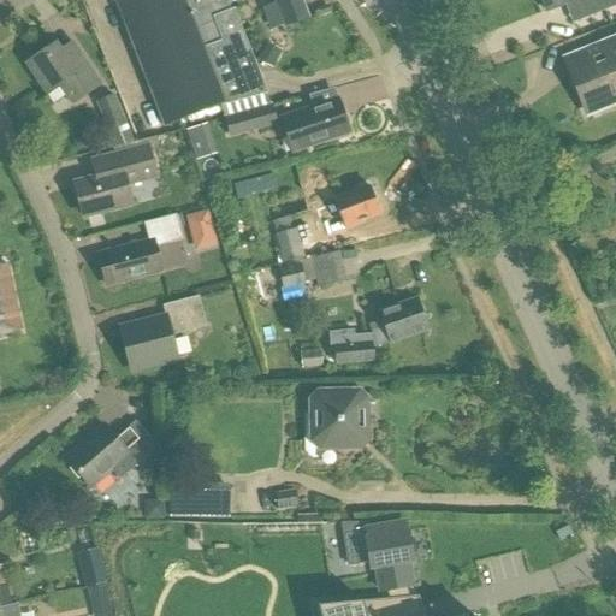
[(214,18),(207,0),(114,0),(165,126),(220,105),(230,138),(277,125),(272,106),(271,107),(267,95),(267,94),(235,10),(214,18)]
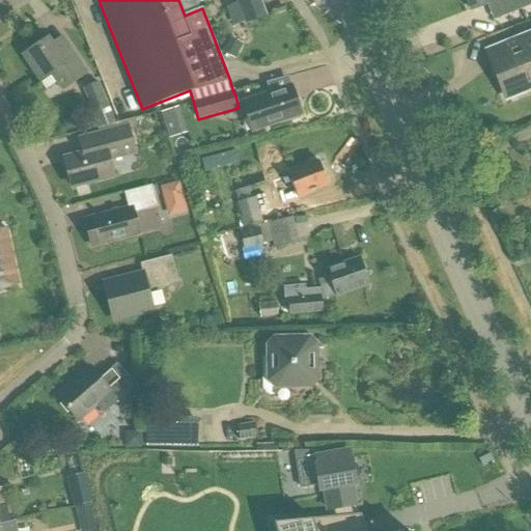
[(233,0),(245,25),(267,16),(260,0),(233,0)]
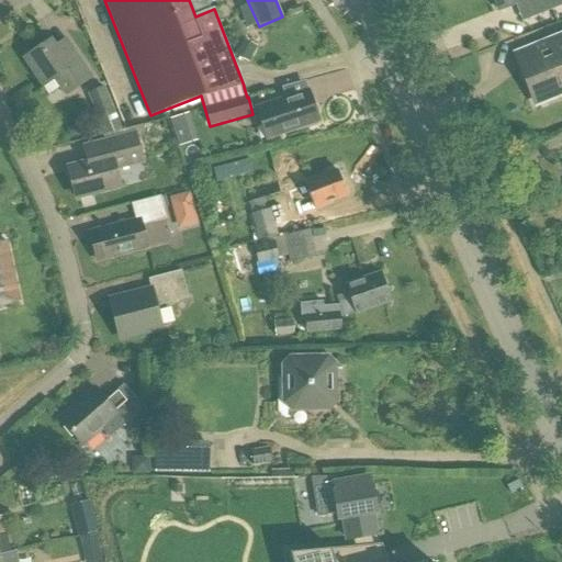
[(561,0),(490,0),(491,2),(497,4),(498,9),(521,0),(539,0),(544,12),(561,4),(561,0)]
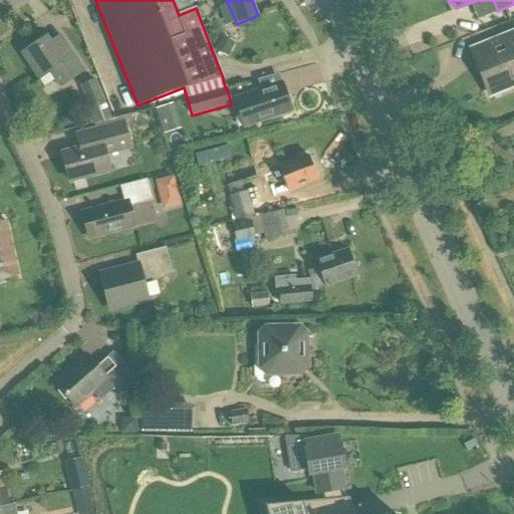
[(490,94),(513,84),(513,31),(472,48),(490,94)]
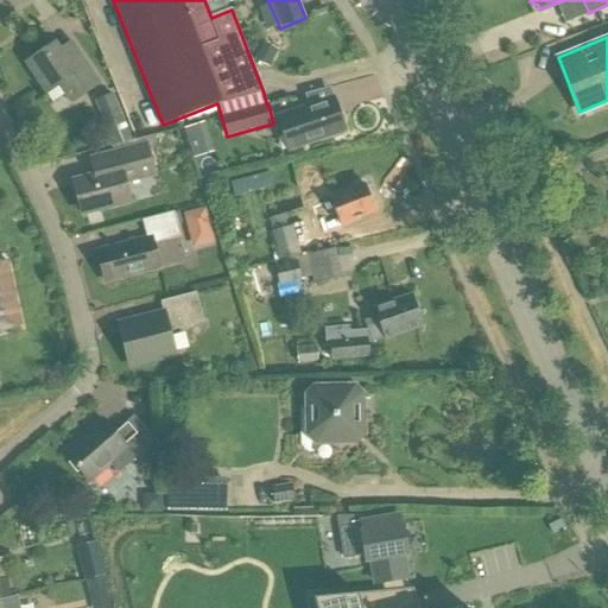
[(101,84),(81,56),(73,42),(61,50),(56,44),(26,64),(46,95),(58,87),(71,105),(101,84)]
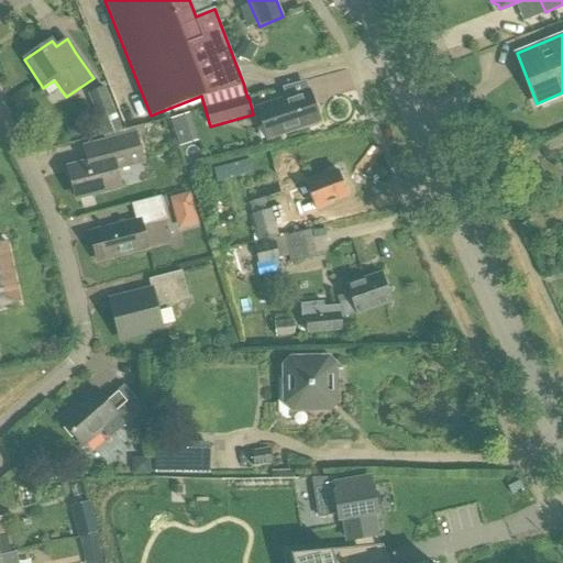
[(257,47),(243,40),(235,55),(249,63),(257,47)]
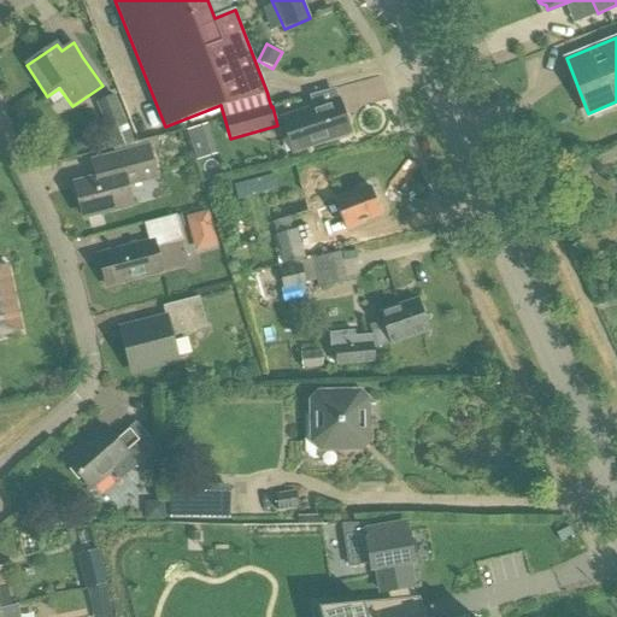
[(115,148),(133,141),(113,95),(95,104),(115,148)]
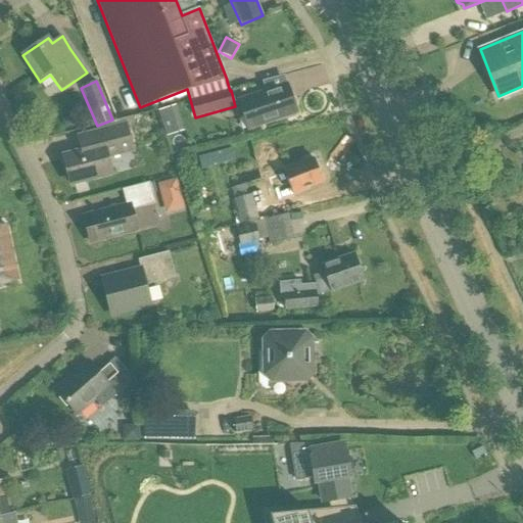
[(296,112),(288,88),(273,93),(272,91),(238,102),(247,129),(296,112)]
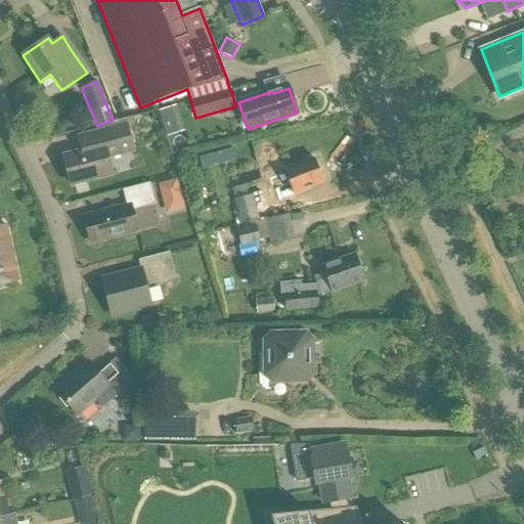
[(74,186),(113,176),(108,160),(135,154),(128,126),(98,133),(102,148),(67,158),(74,186)]
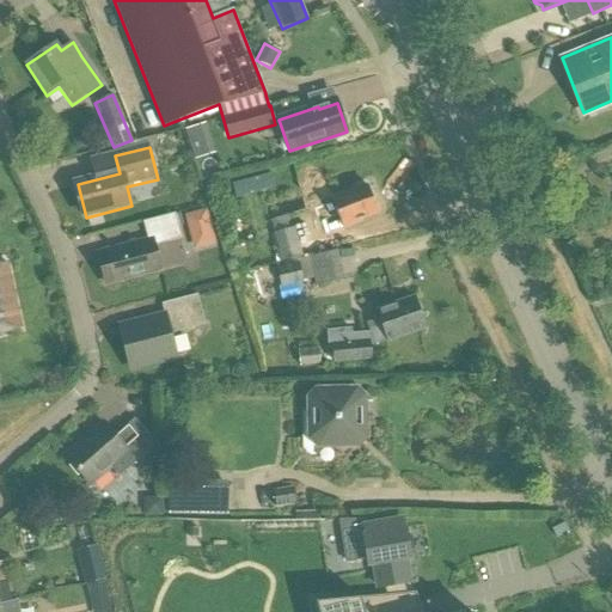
[(342,231),(361,224),(360,221),(378,214),(373,202),(375,196),(373,191),(368,189),(367,187),(332,200),(335,207),(323,212),(331,233),(342,228),(342,231)]
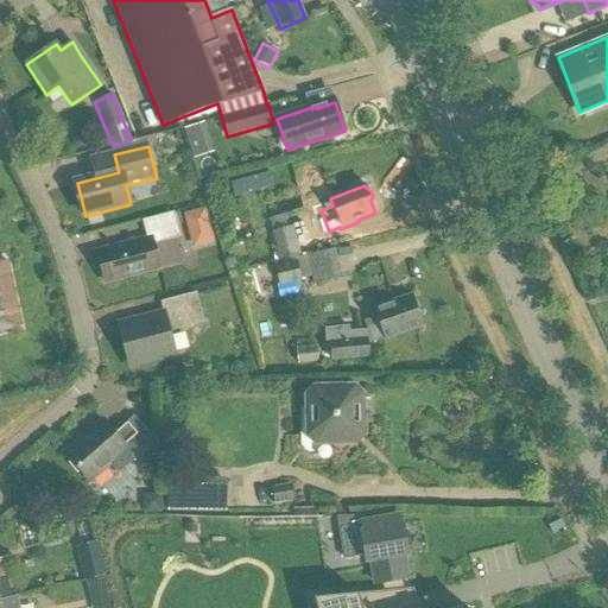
[(206,209),(184,215),(187,227),(209,221),(206,209)]
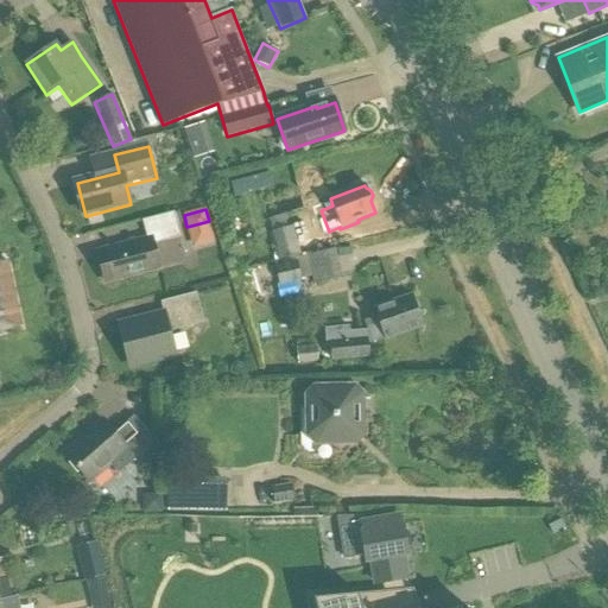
[(181,238),(175,213),(143,221),(147,241),(97,253),(105,284),(159,271),(153,245),(181,238)]
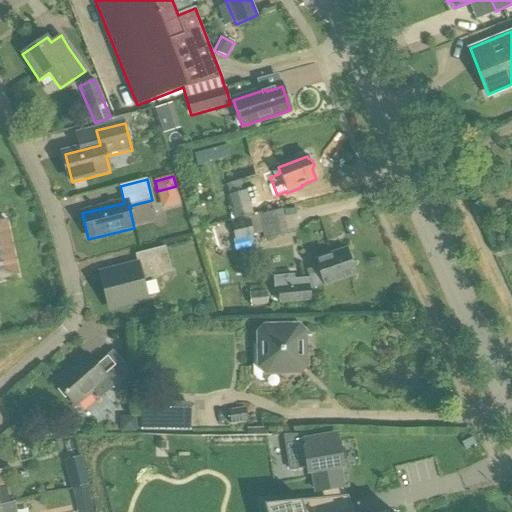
[(233,220),(252,215),(247,191),(228,196),(233,220)]
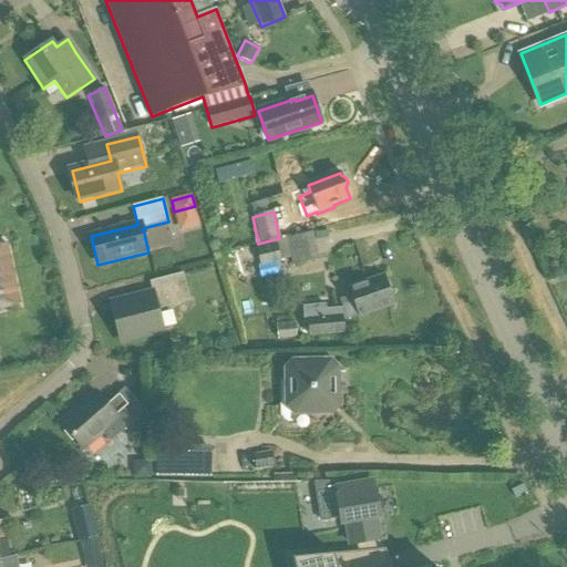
[(178,232),(162,233),(163,247),(179,246),(178,232)]
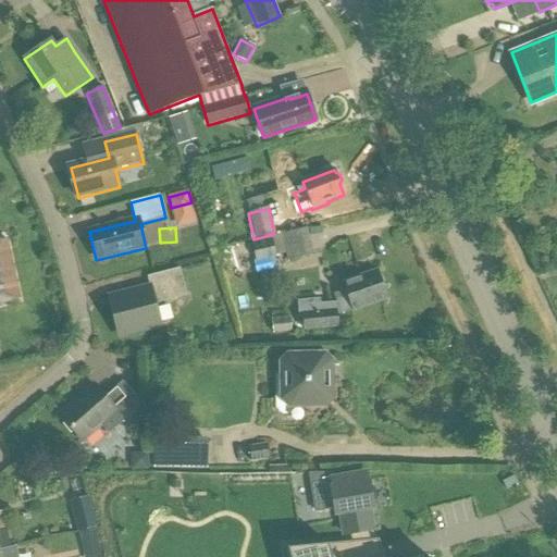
[(312,256),(307,229),(250,242),(255,261),(285,255),(286,261),(312,256)]
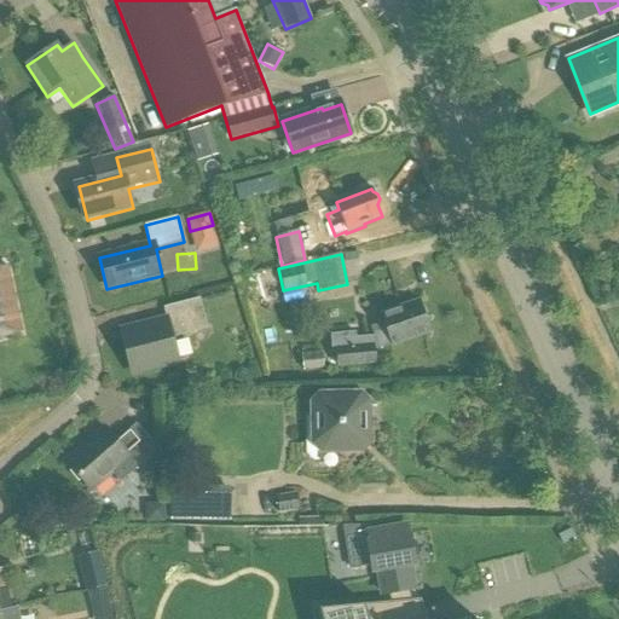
[(0,336),(23,333),(9,266),(0,267),(0,336)]
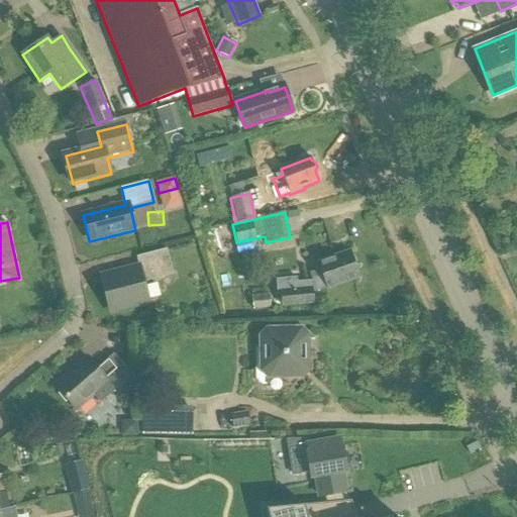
[(173,275),(167,249),(136,257),(139,270),(122,275),(120,271),(100,277),(103,288),(108,287),(115,311),(149,301),(144,282),(173,275)]
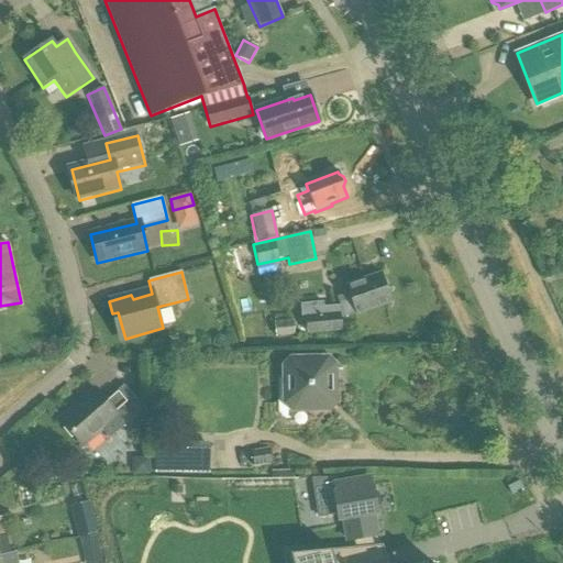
[(356,315),(390,304),(382,275),(346,286),(352,300),(341,304),(345,317),(356,313),(356,315)]
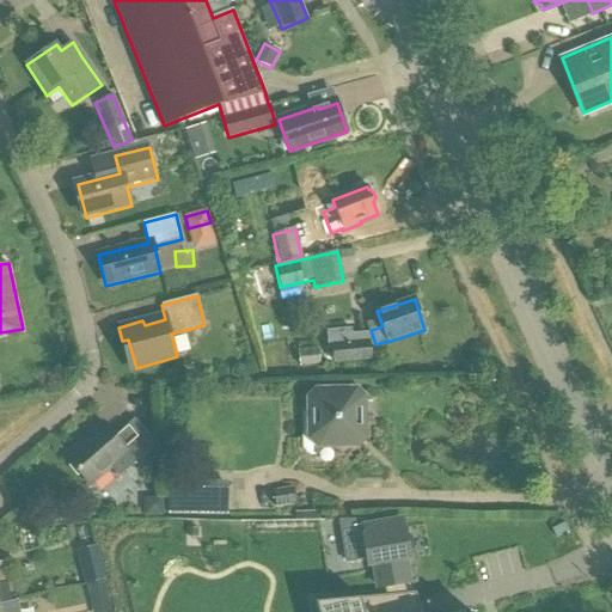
[(352,334),(352,329),(326,331),(328,346),(331,346),(334,365),(372,361),(371,346),(373,344),(368,332),(352,334)]
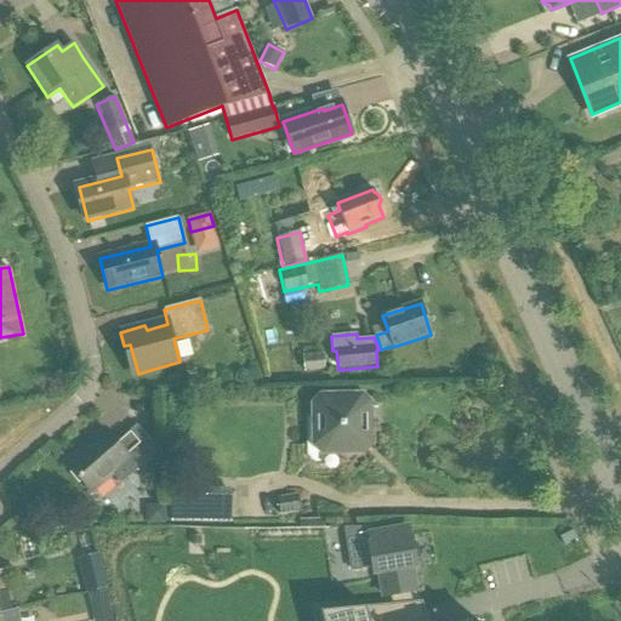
[(303,372),(324,370),(323,354),(302,355),(303,372)]
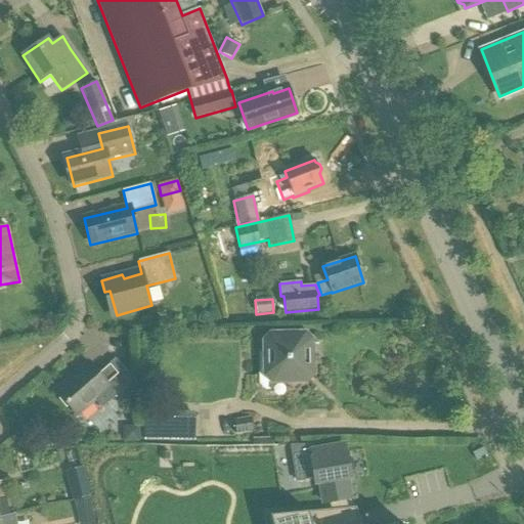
[(272,381),(305,381),(312,374),(311,342),(306,336),(273,337),(267,344),(267,377),(272,381)]
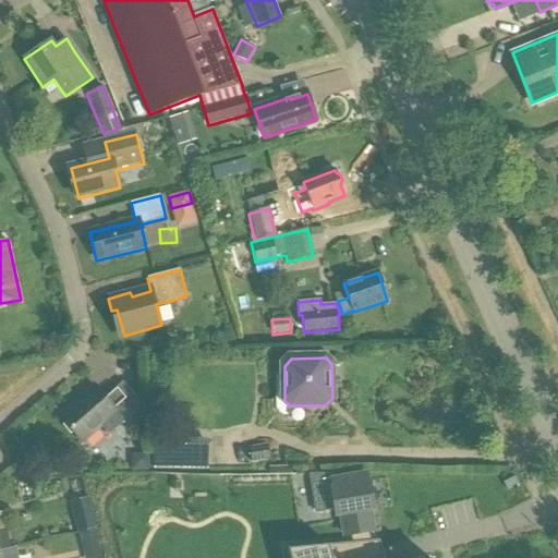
[(138,400),(123,384),(107,399),(96,386),(61,417),(83,443),(100,427),(107,436),(138,409),(138,400)]
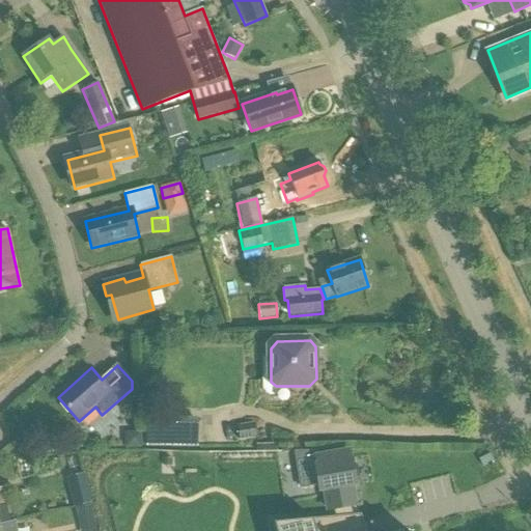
[(198,448),(198,418),(168,418),(168,409),(146,409),(145,447),(198,448)]
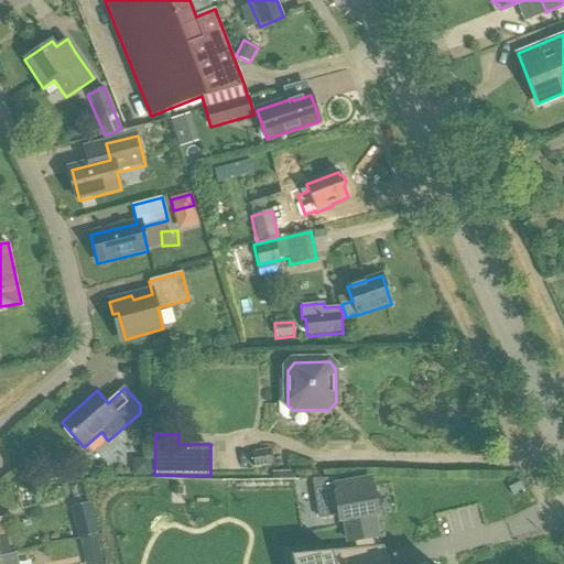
[(253,467),(272,466),(271,451),(251,453),(253,467)]
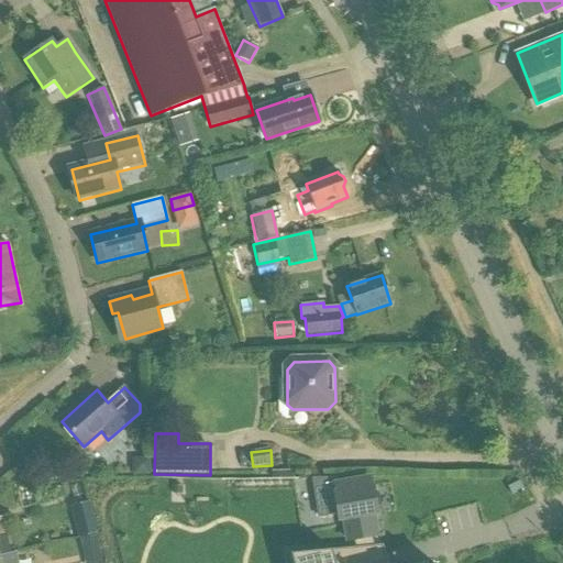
[(337,478),(313,477),(320,517),(339,514),(340,520),(345,519),(349,540),(355,539),(372,537),(377,536),(373,514),(378,514),(374,488),(372,488),(371,479),(338,485),(337,478)]
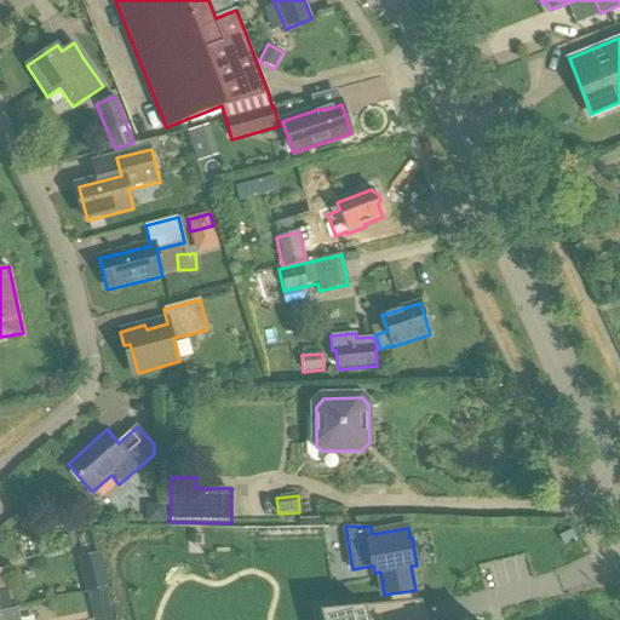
[(0,612),(9,610),(6,600),(10,600),(7,590),(13,589),(9,568),(0,569),(0,612)]
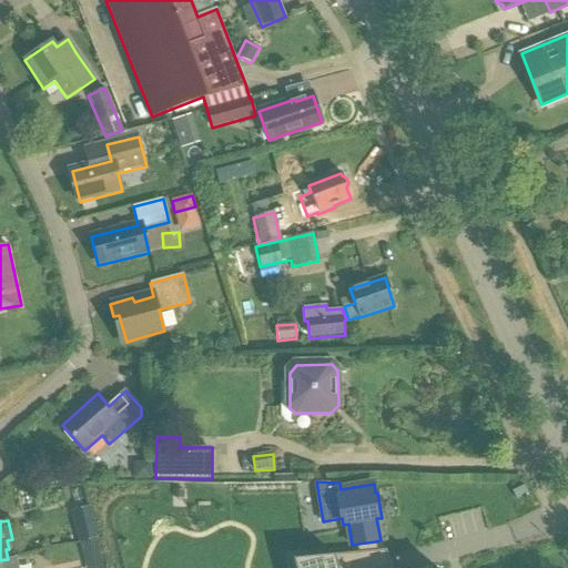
[(77,533),(79,543),(98,538),(95,527),(77,533)]
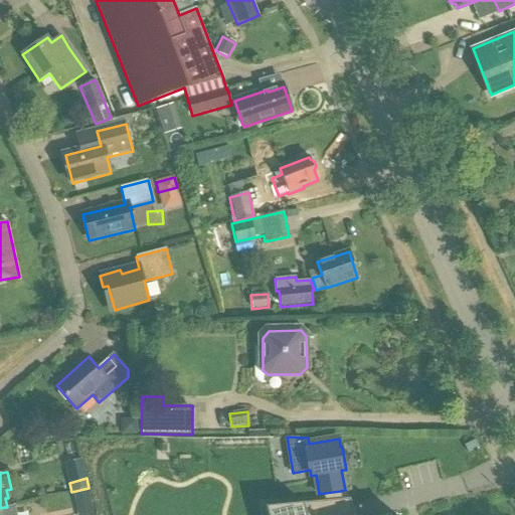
[(89,490),(73,493),(75,503),(91,500),(89,490)]
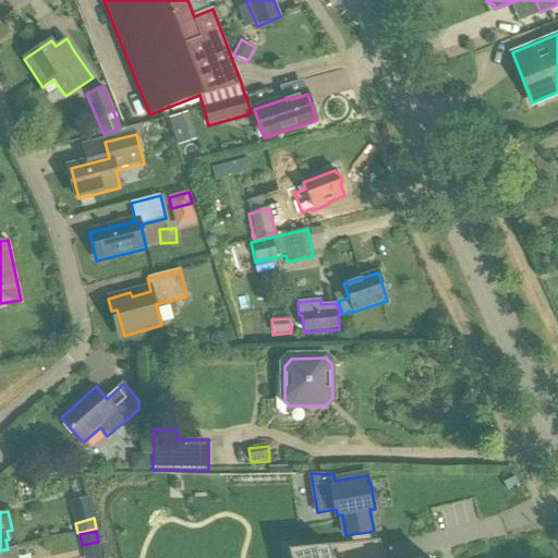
[(368,532),(352,534),(354,543),(288,547),(290,557),(386,557),(381,540),(371,541),(368,532)]
